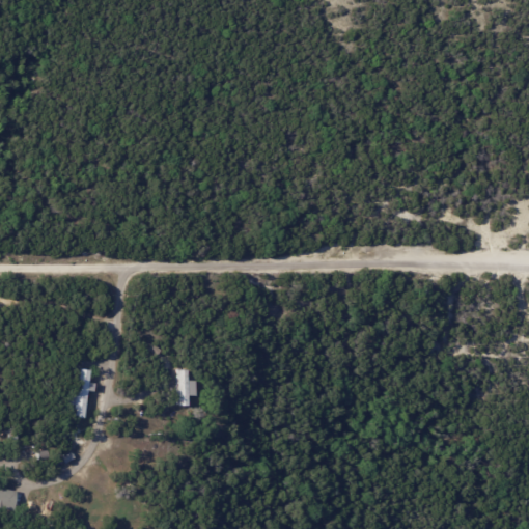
[(164,350),(160,356),(152,350),(157,343),(164,350)]
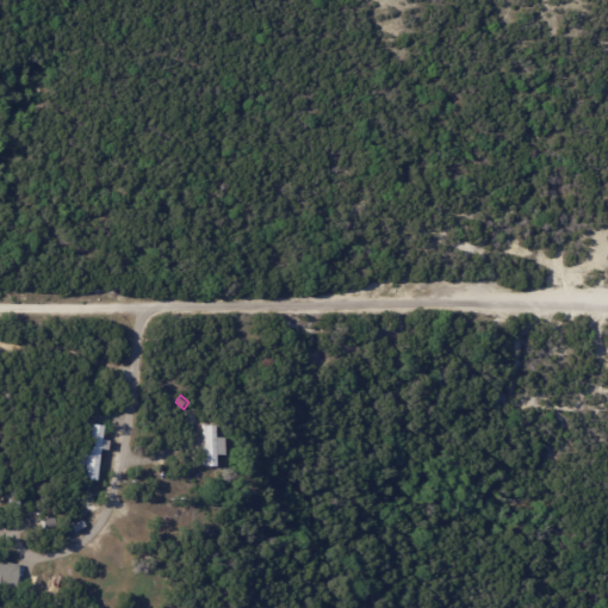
[(105,426),(98,481),(87,478),(90,460),(81,459),(84,450),(91,451),(93,425),(105,426)]
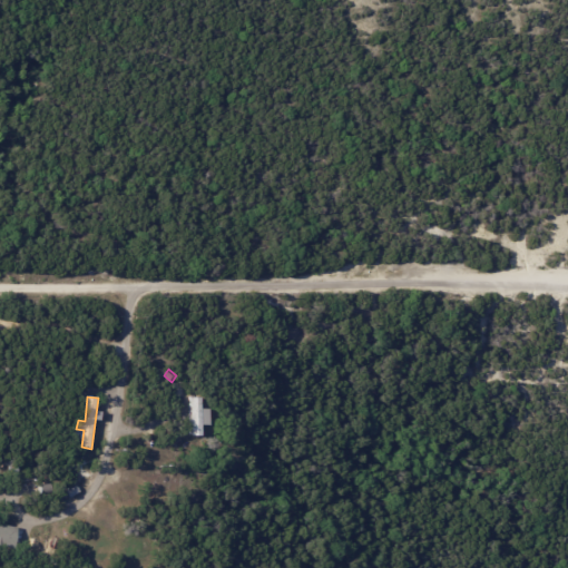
[(189,428),(189,420),(195,420),(196,397),(206,398),(206,409),(214,409),(214,426),(206,424),(205,436),(194,436),(195,428),(189,428)]
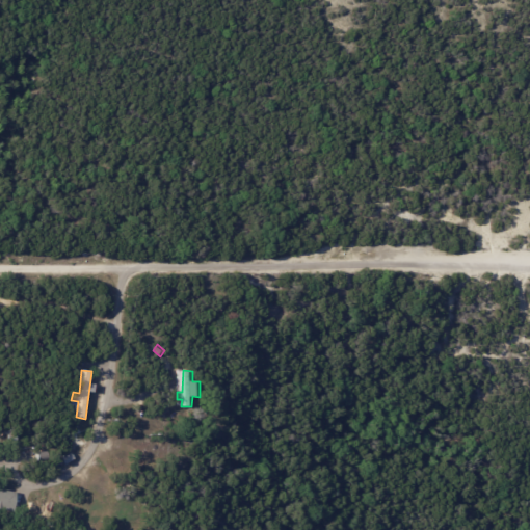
[(76,456),(77,458),(69,465),(64,458),(73,452),(76,456)]
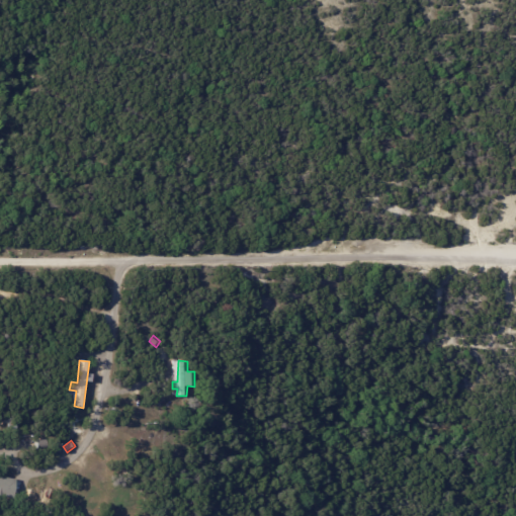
[(0,476),(18,479),(15,499),(0,496),(0,476)]
